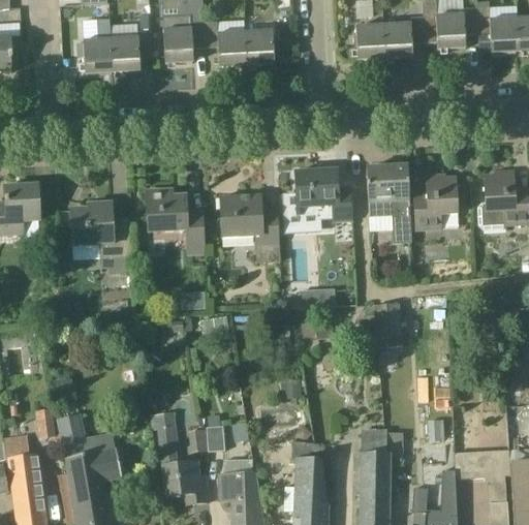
[(0,0),(0,8),(10,8),(9,0),(0,0)]
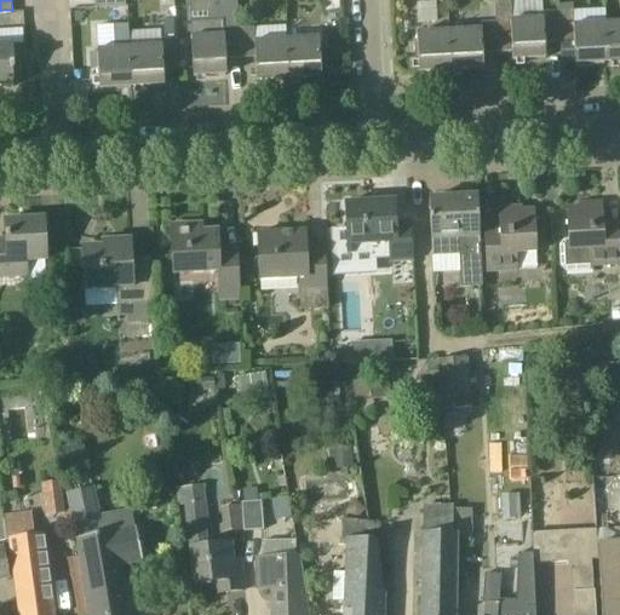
[(557,9),(543,10),(543,17),(511,18),(510,0),(494,0),(497,50),(512,49),(512,57),(545,56),(545,40),(560,39),(557,9)]
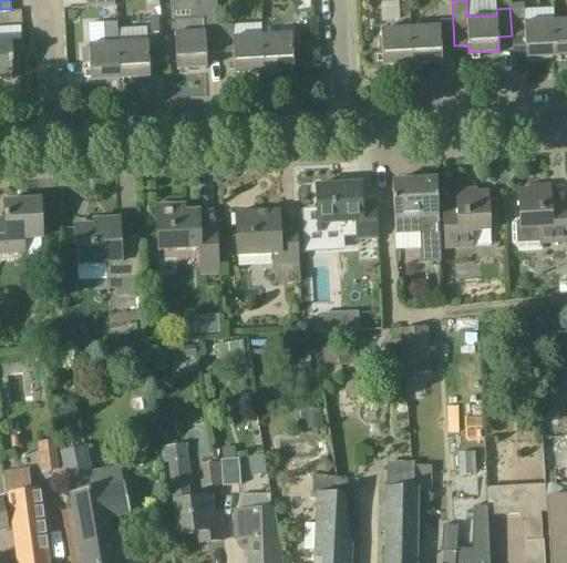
[(556,54),(554,20),(524,21),(524,7),(511,8),(509,8),(512,36),(525,36),(526,57),(552,54),(552,57),(553,57),(553,54),(556,54)]
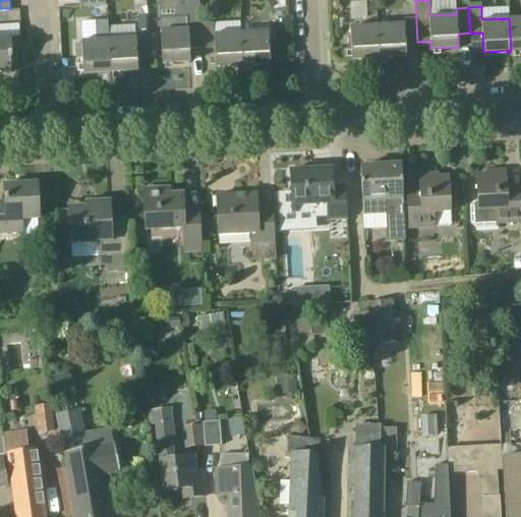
[(137,14),(137,29),(148,27),(147,14),(137,14)]
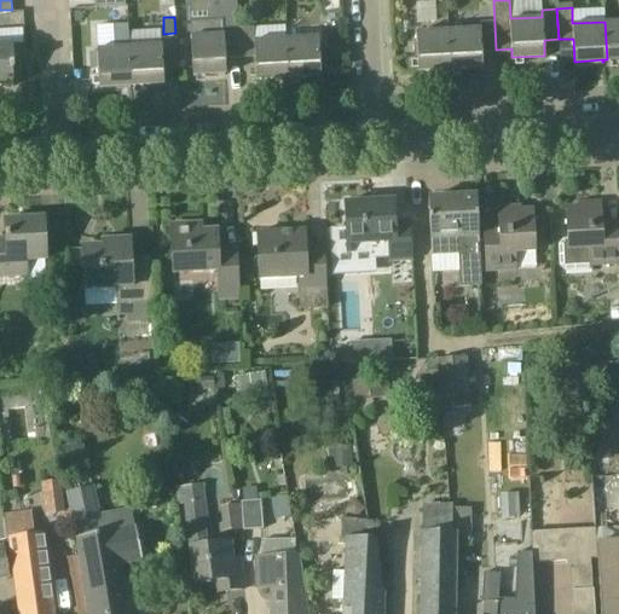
[(238,25),(224,25),(223,17),(190,18),(194,74),(226,71),(225,57),(241,56),(238,25)]
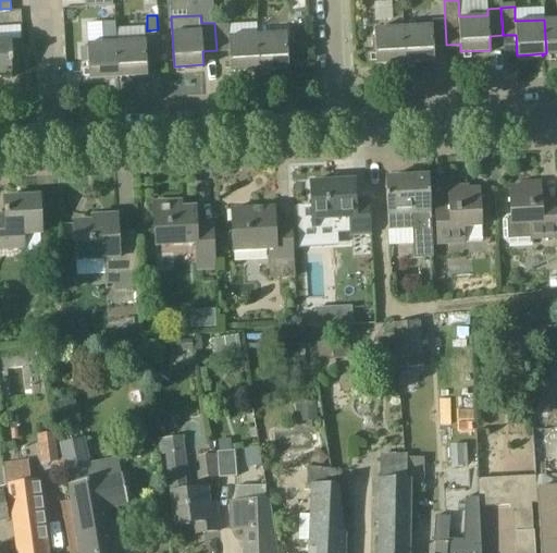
[(445,17),(431,17),(432,24),(404,26),(405,61),(434,59),(433,45),(446,45),(445,17)]
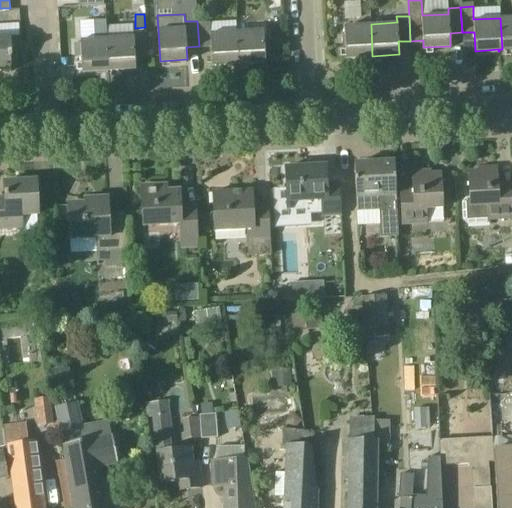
[(511,16),(500,18),(502,49),(511,48),(511,16)]
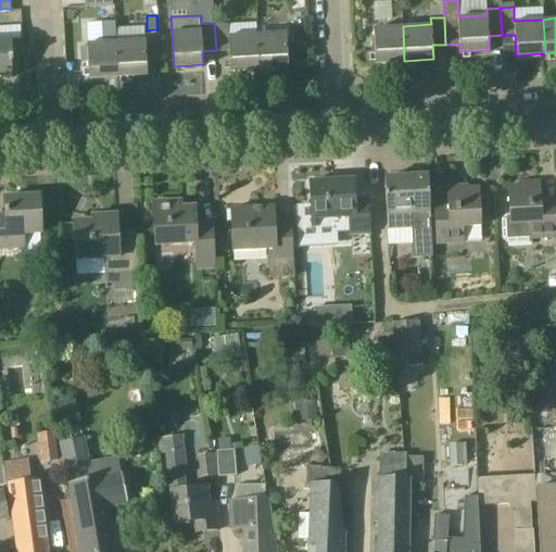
[(117,76),(114,20),(102,20),(103,33),(103,42),(88,44),(88,45),(80,46),(80,60),(88,60),(89,77),(114,76),(114,78),(115,77),(115,76),(117,76)]
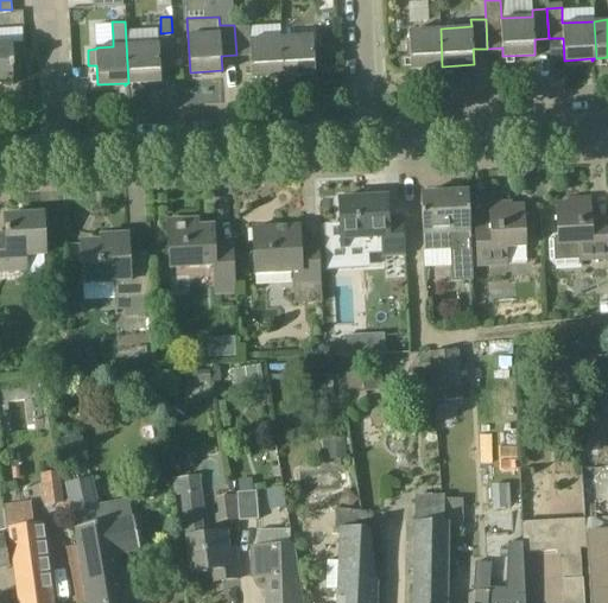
[(158,37),(158,42),(127,43),(126,21),(125,21),(128,83),(162,81),(160,65),(175,65),(173,36),(158,37)]
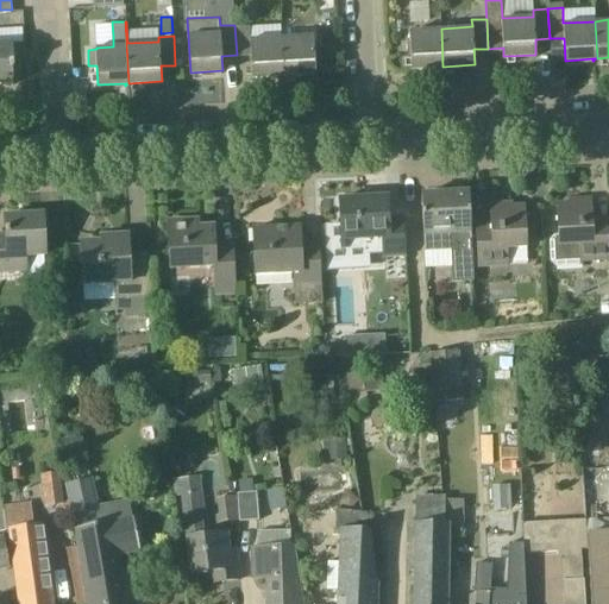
[(234,25),(237,55),(251,54),(252,76),(278,75),(278,77),(280,77),(280,75),(284,75),(282,37),(250,39),(250,24),(234,25)]
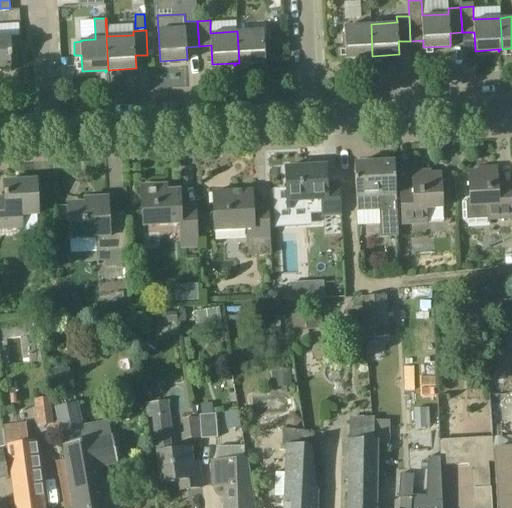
[(371,24),(344,25),(346,57),(368,56),(368,58),(369,58),(369,56),(372,56),(371,24)]
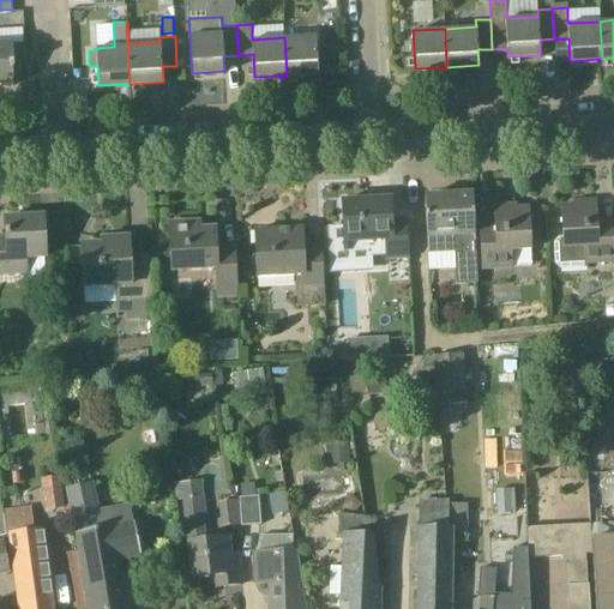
[(318,73),(317,36),(284,37),(287,76),(318,73)]
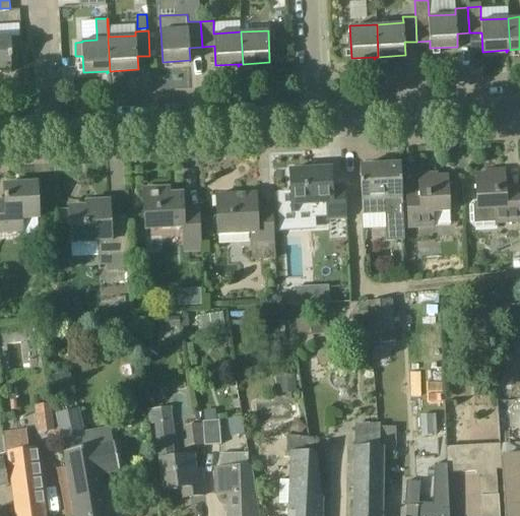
[(11,35),(9,35),(0,35),(0,70),(11,70),(11,57),(12,56),(11,35)]
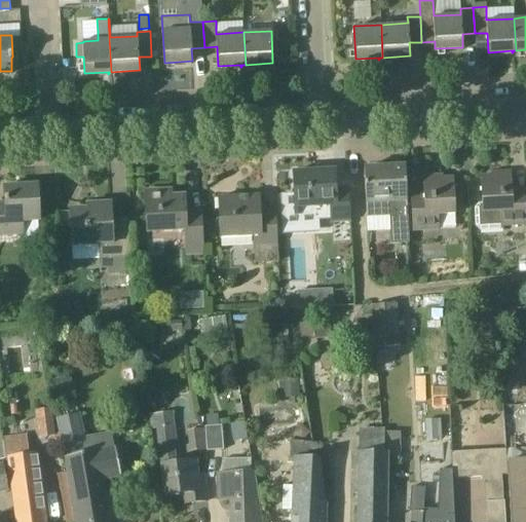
[(409,240),(405,164),(404,164),(404,165),(366,168),(366,166),(364,166),(367,217),(390,216),(391,241),(409,240)]
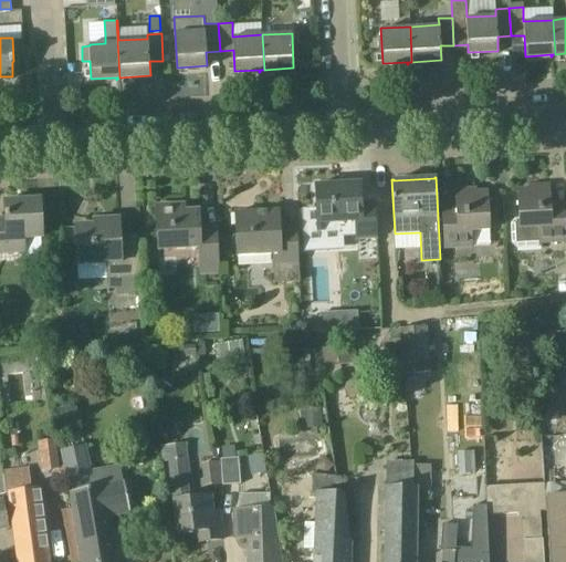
[(362,207),(359,180),(315,184),(317,230),(356,228),(357,237),(379,236),(375,200),(374,200),(374,207),(362,207)]
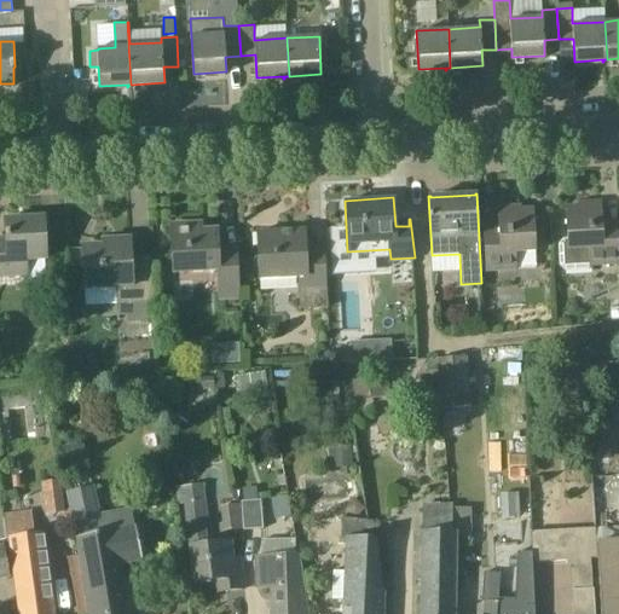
[(617,230),(601,231),(600,201),(578,202),(578,204),(566,206),(568,237),(563,237),(557,243),(559,264),(565,268),(593,267),(591,262),(618,261),(617,230)]
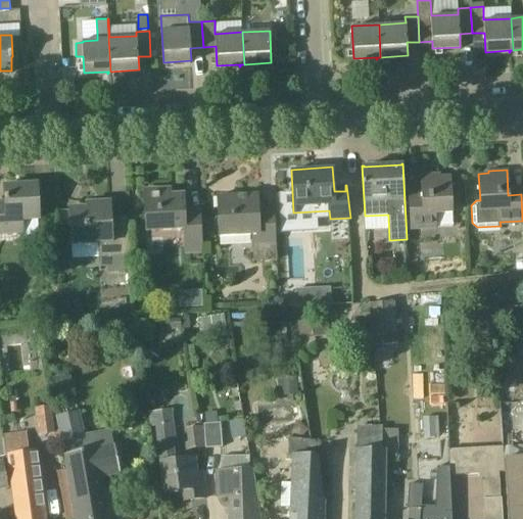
[(452,210),(453,210),(449,175),(439,176),(439,174),(421,175),(422,189),(409,190),(410,200),(411,227),(453,224),(452,210)]
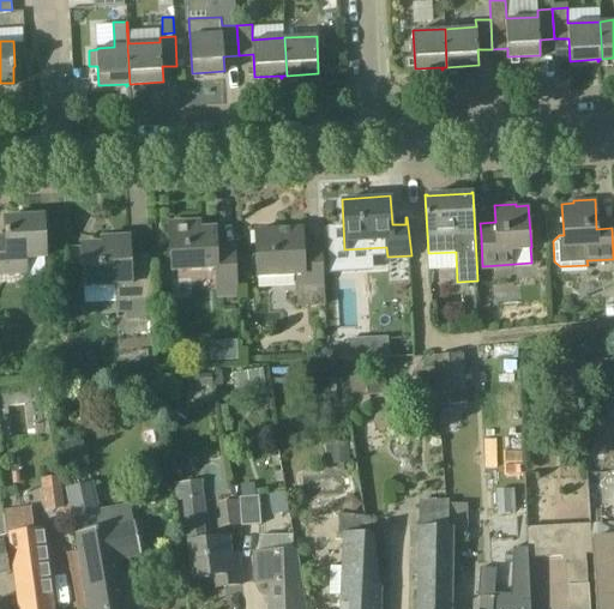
[(43,213),(5,216),(6,241),(0,241),(0,271),(26,270),(28,276),(46,275),(44,255),(47,255),(43,213)]
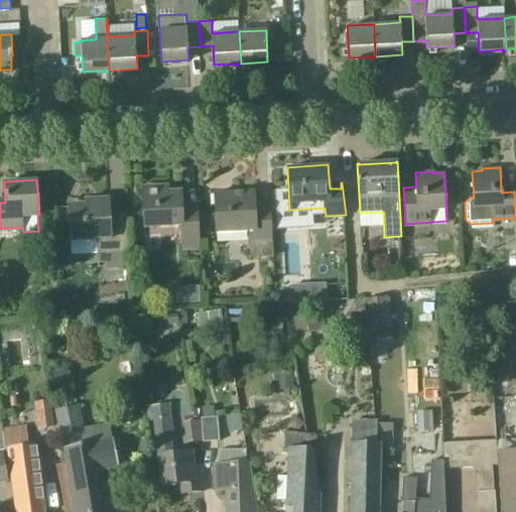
[(198,206),(181,207),(180,189),(168,190),(167,184),(142,185),(145,226),(168,224),(182,223),(183,237),(183,247),(201,246),(198,206)]
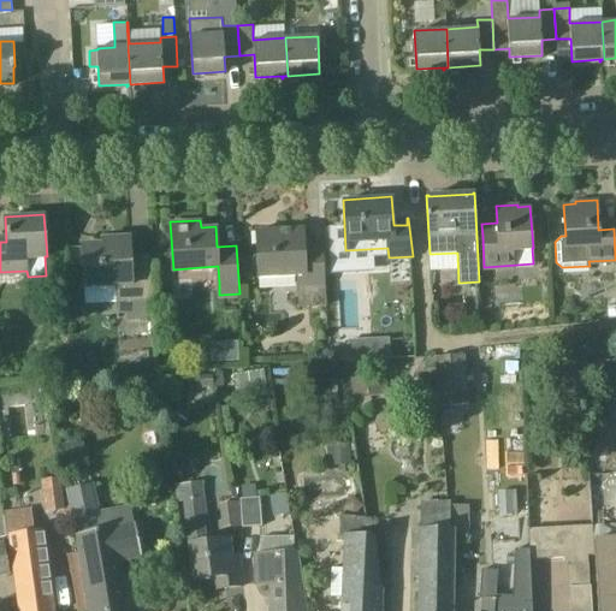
[(323,243),(303,244),(303,226),(256,229),(259,276),(297,274),(298,306),(326,304),(325,284),(323,243)]
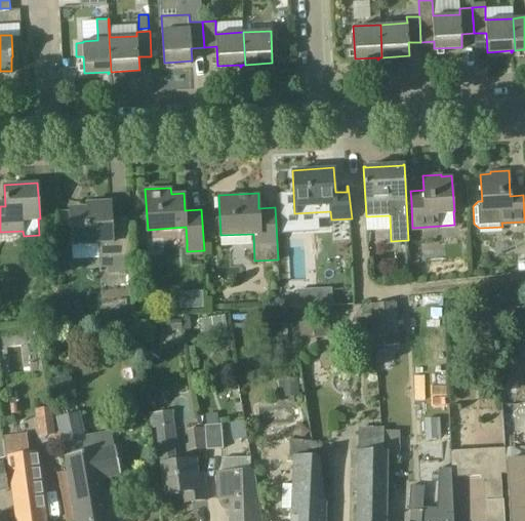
[(128,215),(112,215),(111,201),(87,202),(87,206),(70,207),(72,243),(99,242),(99,255),(130,253),(128,215)]
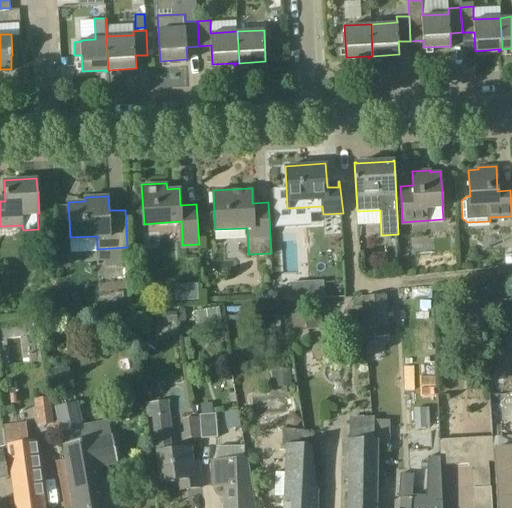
[(391,257),(391,254),(380,260),(386,273),(397,268),(397,257),(391,257)]
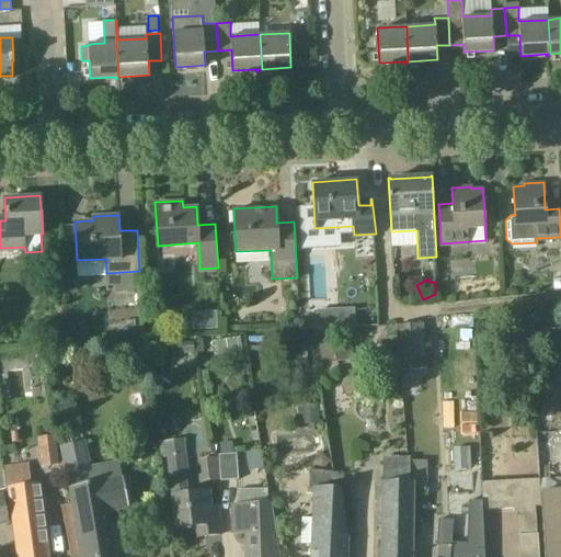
[(191,308),(191,326),(217,325),(217,307),(191,308)]
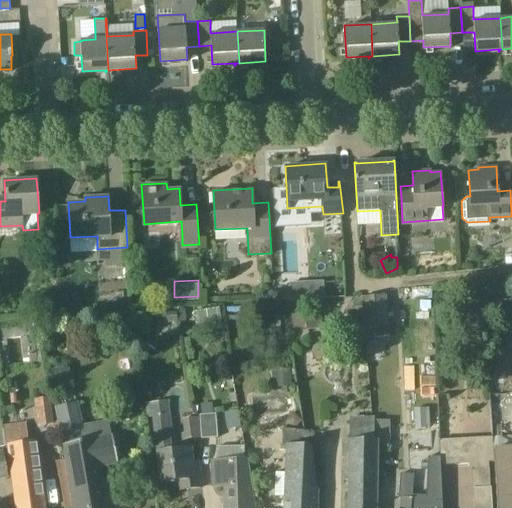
[(290,298),(289,284),(278,284),(278,298),(290,298)]
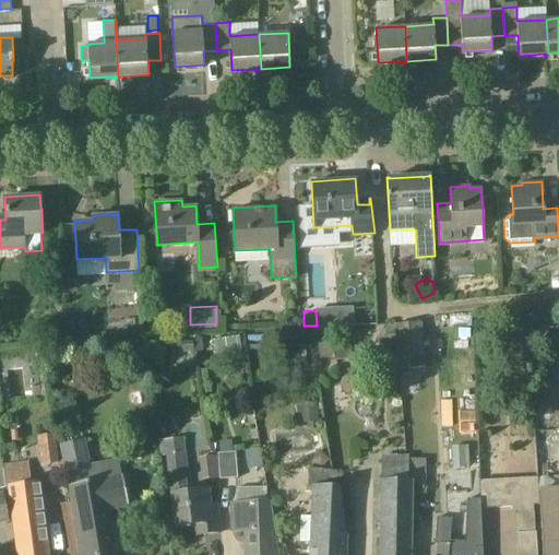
[(396,321),(400,366),(425,364),(423,320),(396,321)]
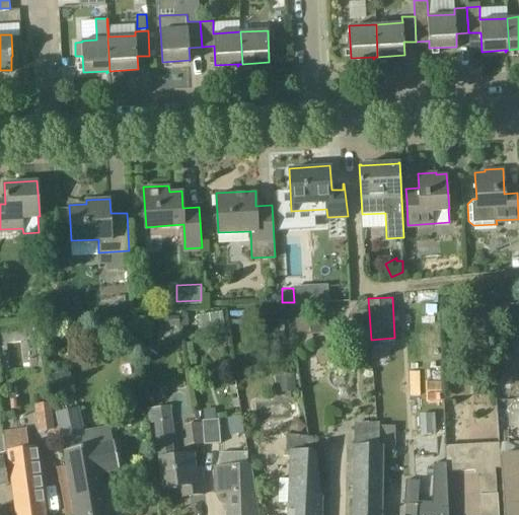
[(73,310),(73,298),(60,298),(60,311),(73,310)]
